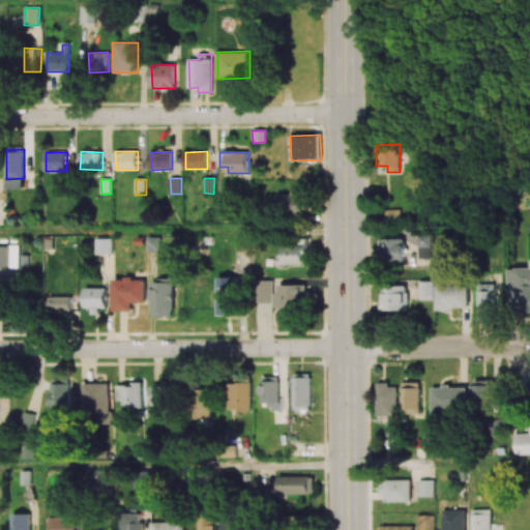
[(276,195),(277,214),(307,213),(307,189),(292,189),(293,195),(276,195)]
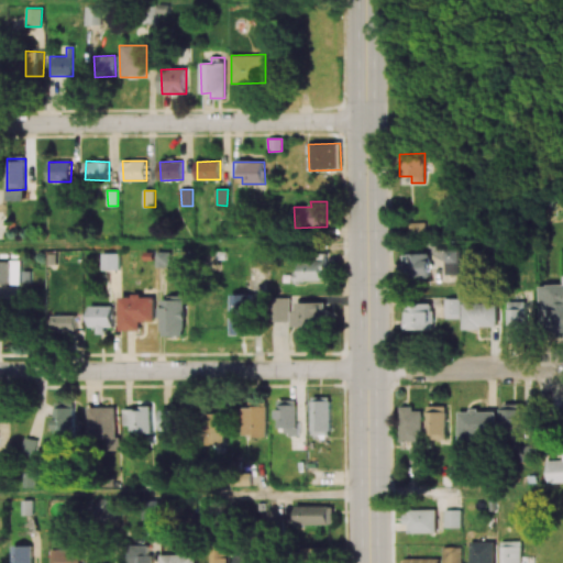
[(427,222),(410,223),(410,235),(427,235),(427,222)]
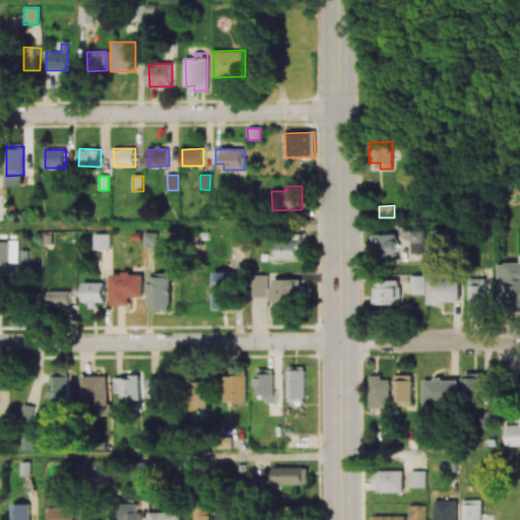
[(410,253),(425,253),(425,230),(410,231),(410,253)]
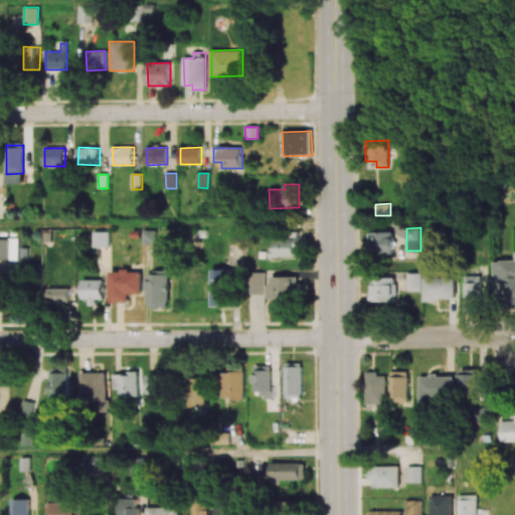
[(370,231),(370,254),(394,254),(394,232),(370,231)]
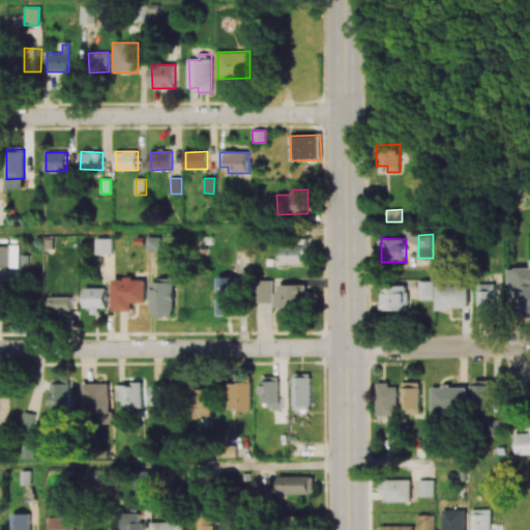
[(96,254),(112,254),(112,239),(96,239),(96,254)]
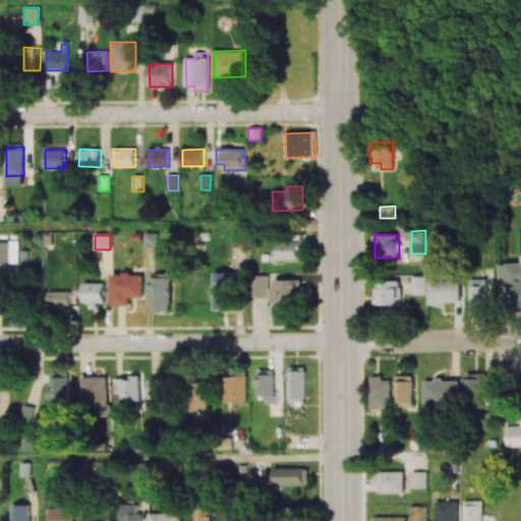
[(275,261),(303,259),(302,240),(279,241),(279,251),(274,252),(275,261)]
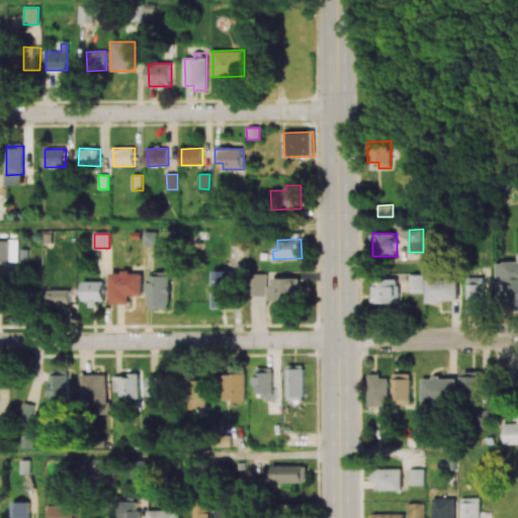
[(18,241),(0,240),(0,261),(17,262),(18,241)]
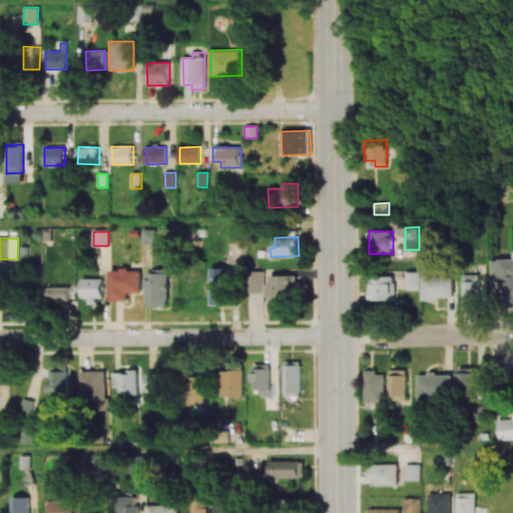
[(211,306),(230,305),(229,282),(237,282),(236,259),(229,259),(230,268),(210,269),(211,306)]
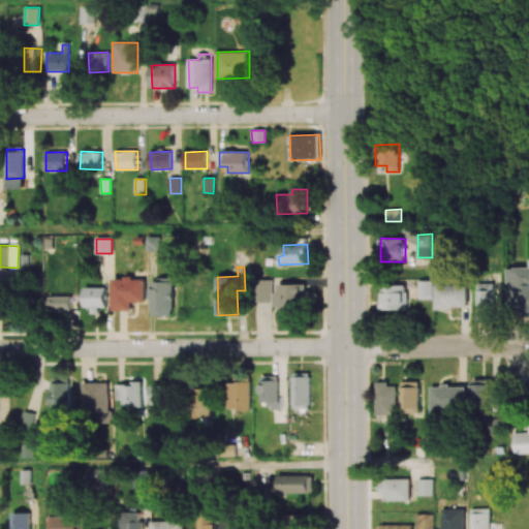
[(528,268),(504,269),(505,311),(528,310),(528,268)]
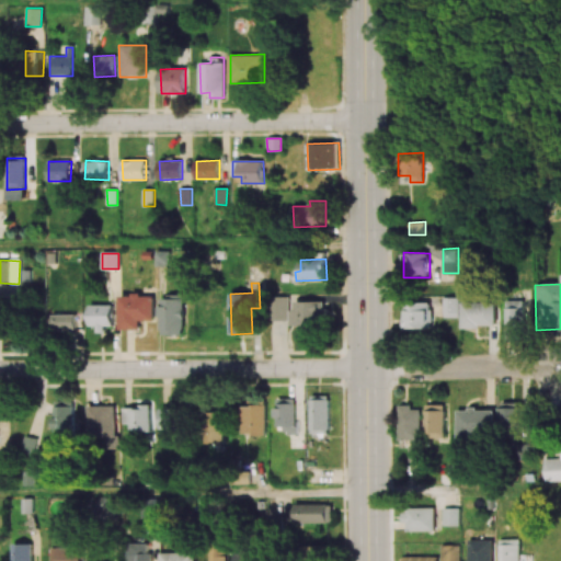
[(121,329),(140,329),(140,320),(155,320),(155,295),(122,295),(121,329)]
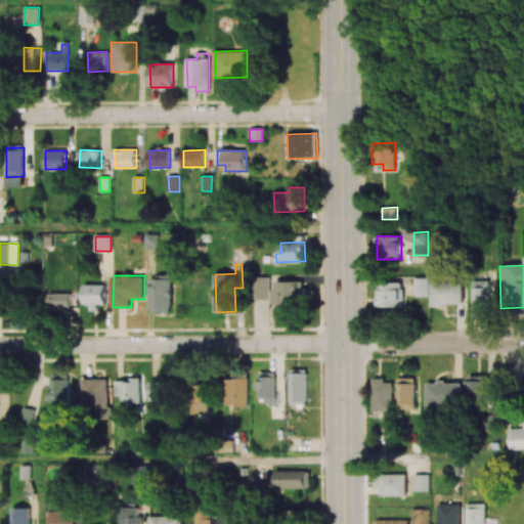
[(172,312),(172,276),(151,276),(151,313),(172,312)]
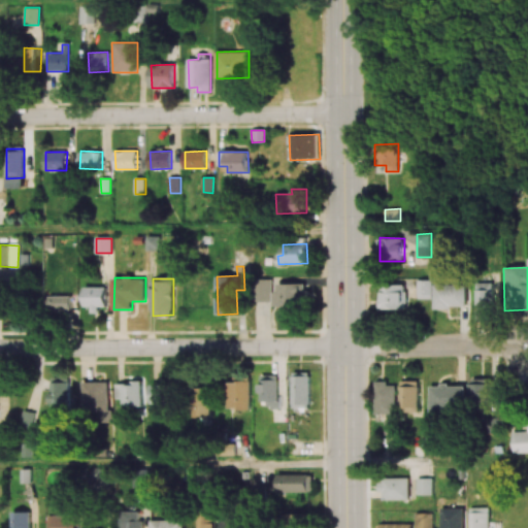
[(272,302),(272,279),(255,278),(255,302),(272,302)]
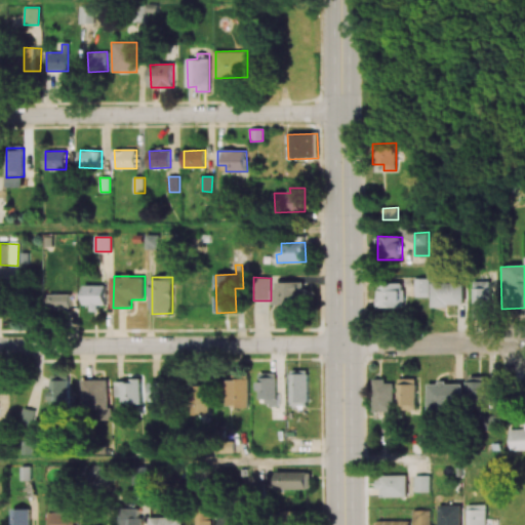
[(431,278),(415,279),(416,297),(431,297),(431,278)]
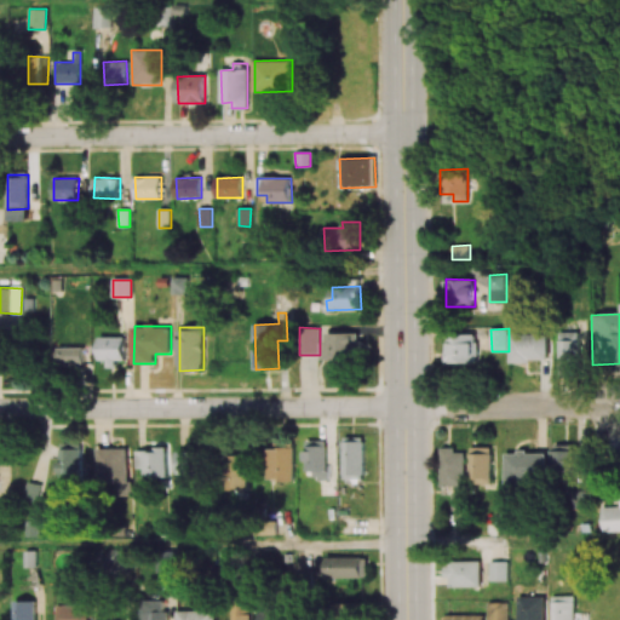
[(579,332),(558,332),(560,372),(579,372),(579,332)]
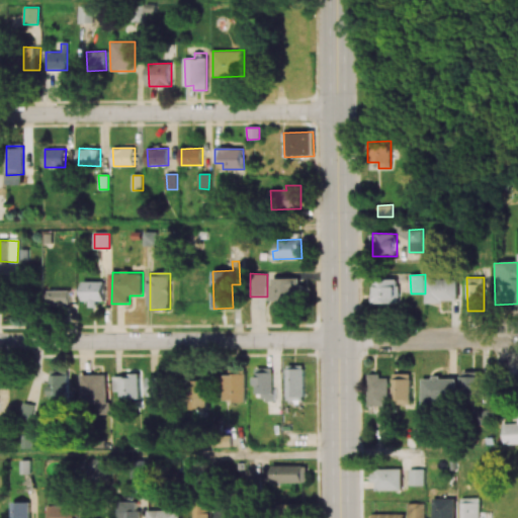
[(301,278),(273,278),(272,286),(269,286),(268,300),(301,301),(301,278)]
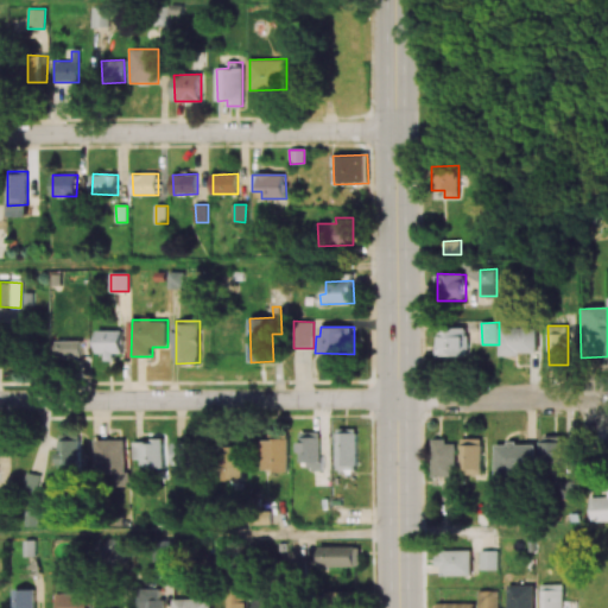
[(468,356),(469,328),(439,327),(439,356),(468,356)]
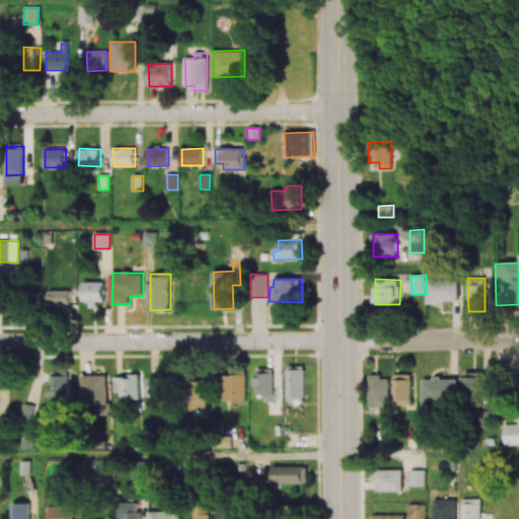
[(460,279),(427,280),(428,303),(460,302),(460,279)]
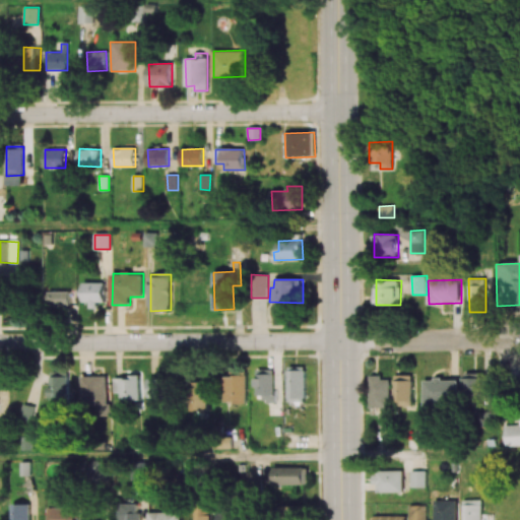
[(83,305),(96,305),(96,302),(105,302),(105,282),(83,282),(83,305)]
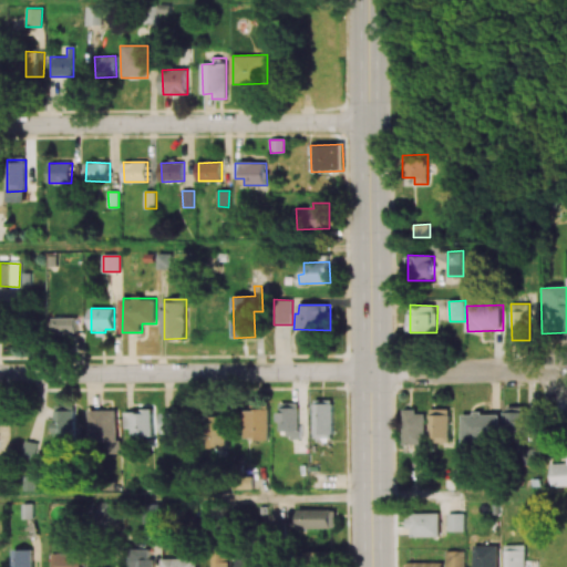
[(75,318),(52,319),(53,333),(76,332),(75,318)]
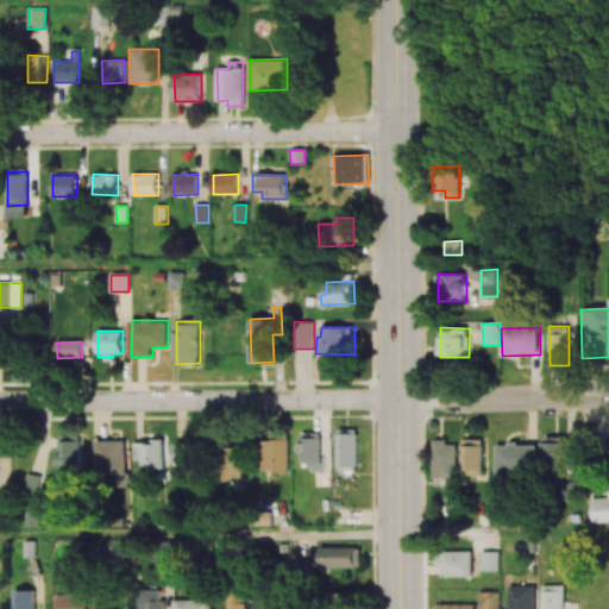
[(338,431),(338,471),(358,471),(357,429),(338,431)]
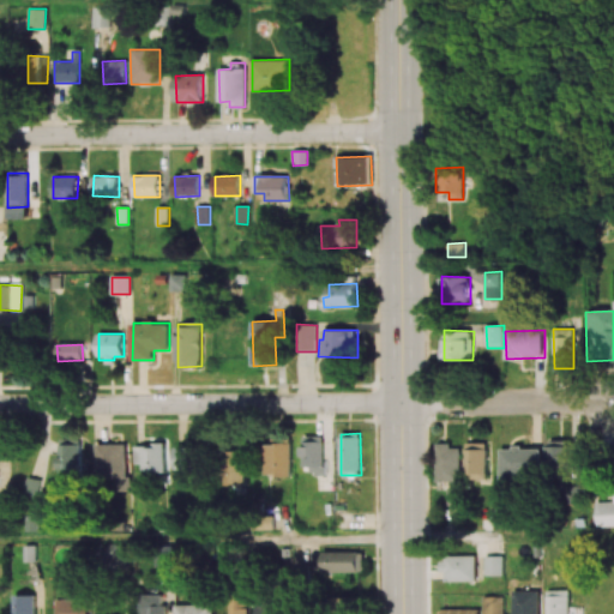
[(325,437),(304,437),(304,467),(313,467),(313,476),(324,476),(325,437)]
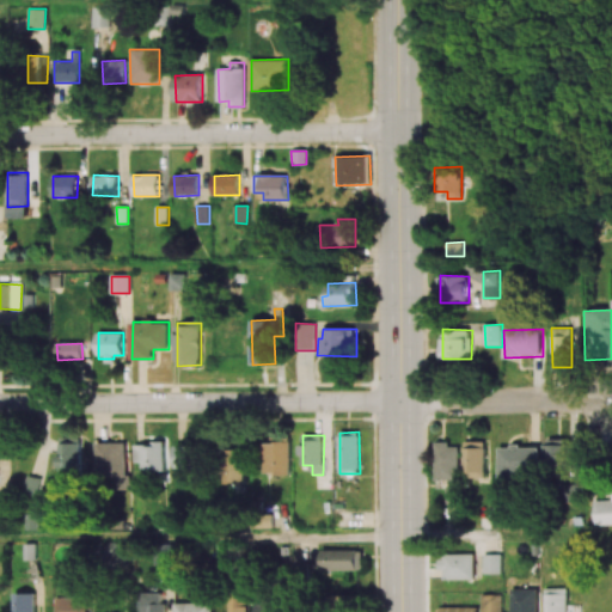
[(60,483),(81,484),(83,436),(60,436),(60,483)]
